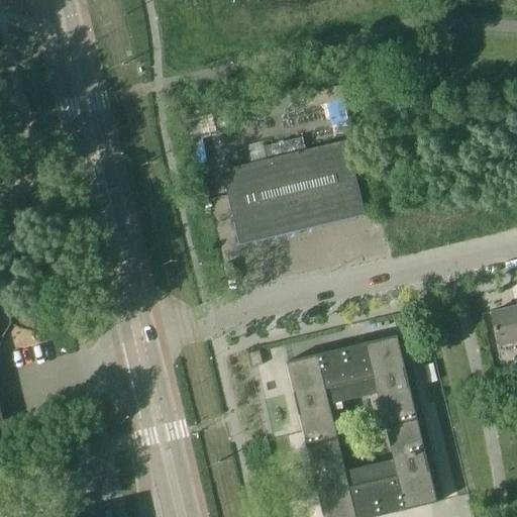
[(310,227),(364,214),(346,141),(221,171),(233,221),(232,221),(237,245),(310,228),(310,227)]
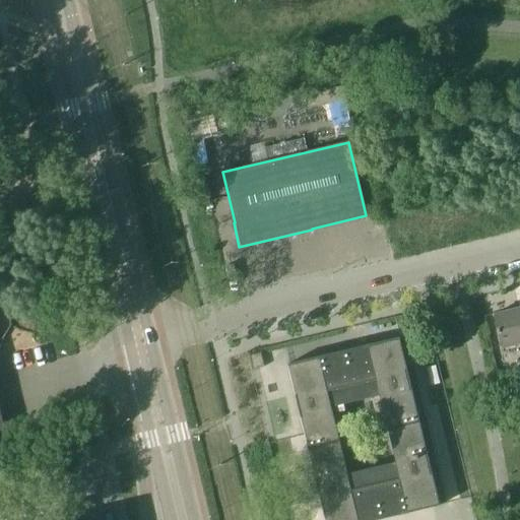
[(501,348),(519,343),(519,319),(518,310),(493,315),(501,348)]
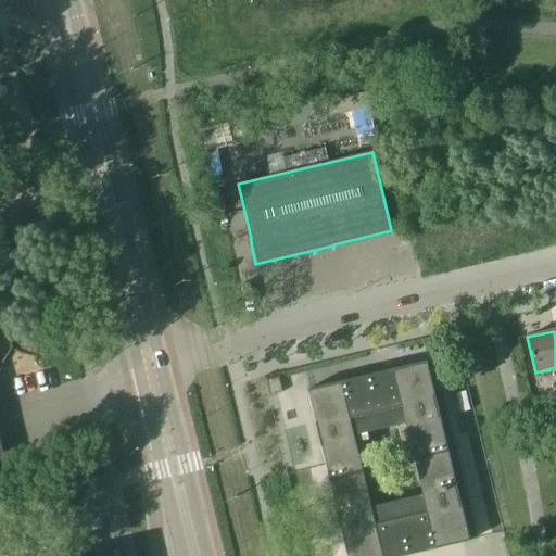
[(406,555),(424,552),(421,541),(433,539),(436,550),(470,541),(427,362),(392,369),(394,377),(382,380),(380,373),(306,390),(346,555),(406,555)]
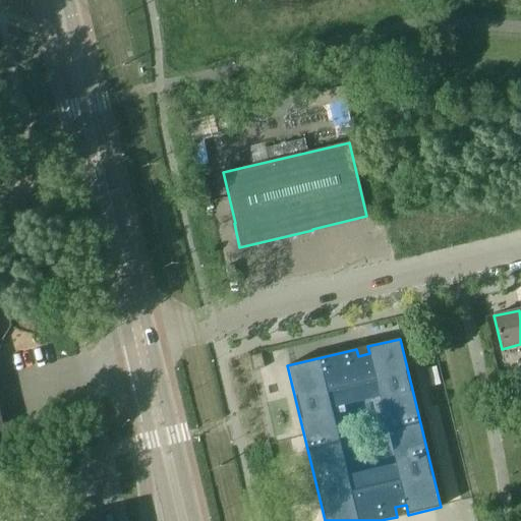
[(254,369),(268,366),(265,355),(251,358),(254,369)]
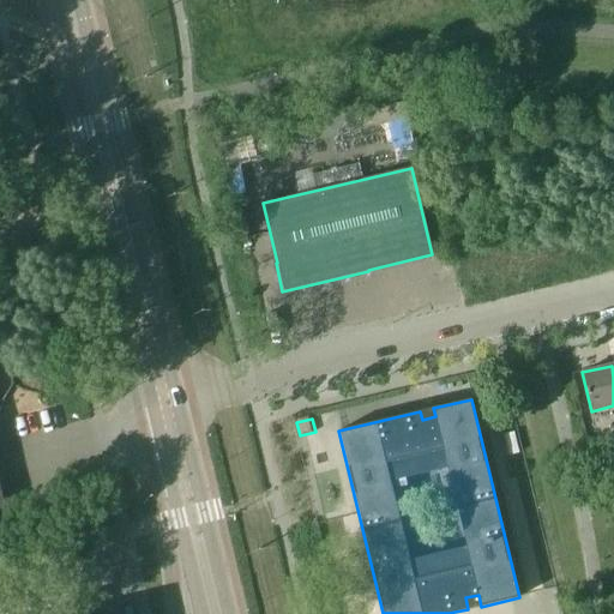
[(0,512),(17,503),(12,494),(0,497),(0,512)]
